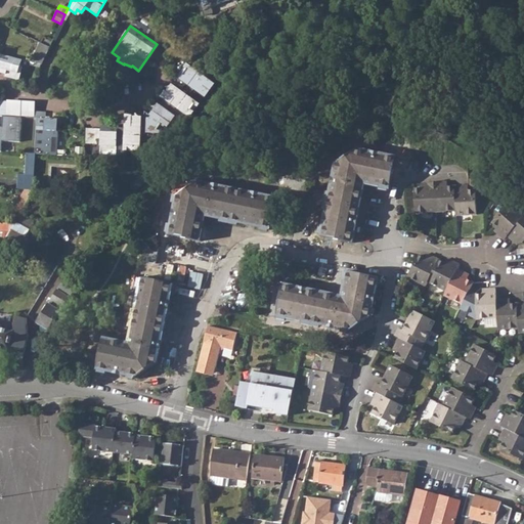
[(31,61),(41,64),(44,58),(49,47),(40,42),(31,61)]
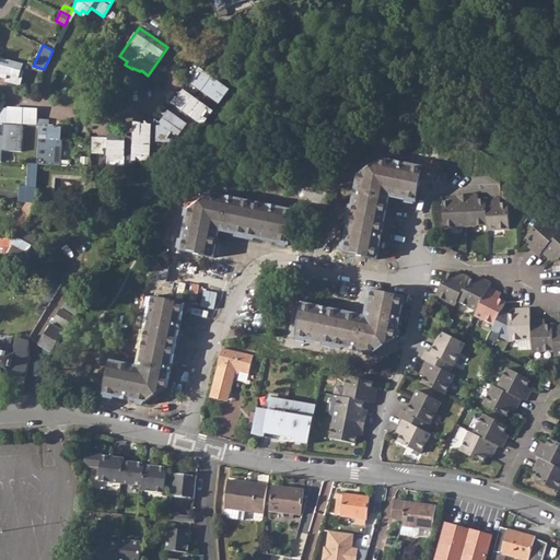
[(0,57),(0,77),(6,79),(6,81),(21,85),(24,71),(22,70),(23,63),(0,57)]
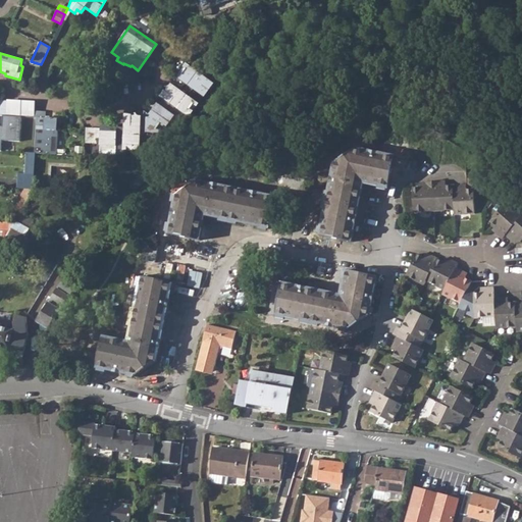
[(186,63),(176,76),(204,97),(214,84),(186,63)]
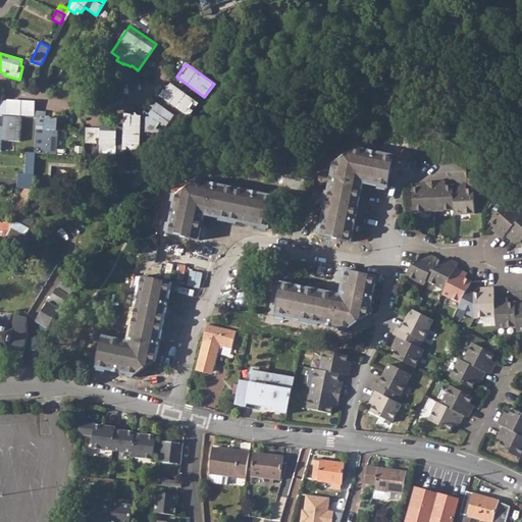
[(169,86),(167,87),(167,90),(161,97),(172,105),(168,111),(157,104),(153,107),(153,109),(149,115),(151,116),(149,118),(147,118),(146,133),(155,133),(159,133),(164,125),(166,126),(174,116),(178,119),(184,113),(190,117),(199,104),(171,84),(169,86)]
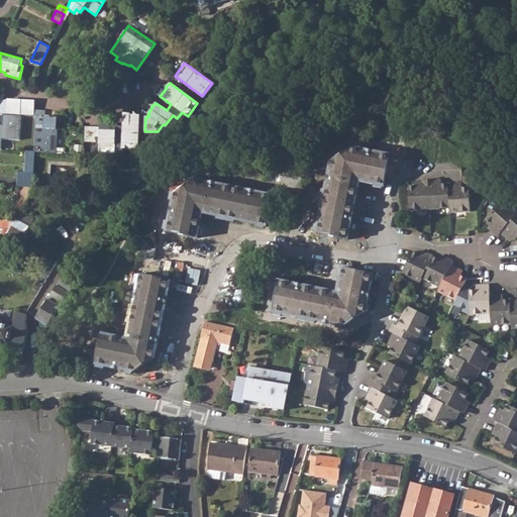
[(34,102),(0,99),(0,112),(33,115),(34,102)]
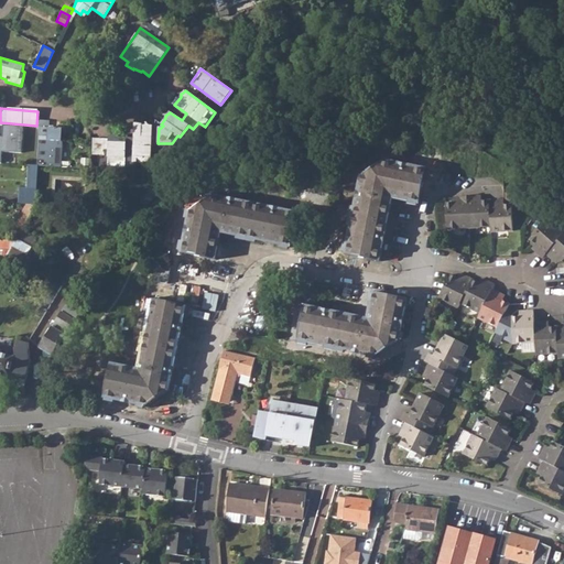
[(40,120),(40,127),(36,165),(53,166),(61,166),(61,161),(62,131),(60,128),(49,128),(50,121),(40,120)]
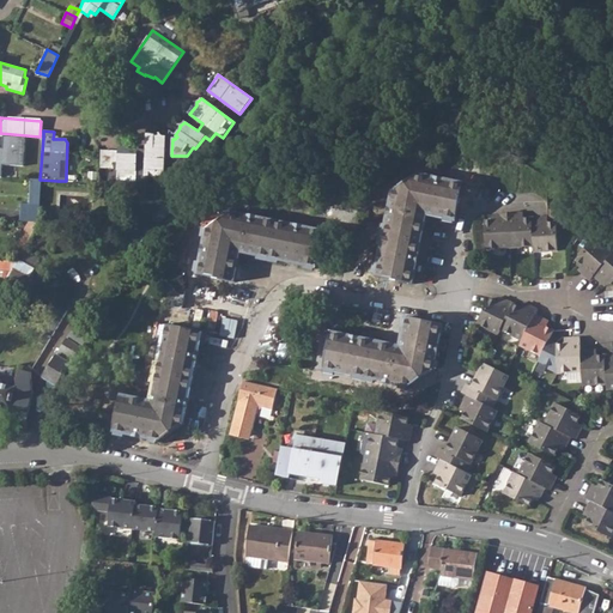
[(0,176),(2,177),(4,164),(24,165),(26,137),(5,134),(4,147),(0,146),(0,176)]
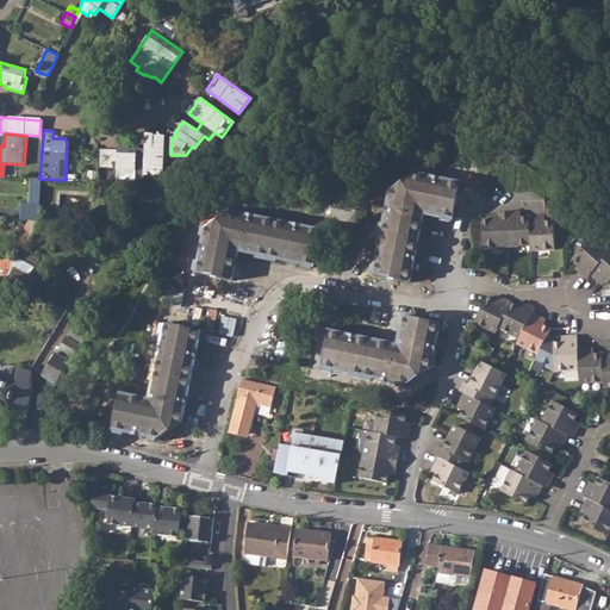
[(144,175),(163,176),(163,163),(165,155),(165,137),(165,136),(161,136),(160,135),(157,136),(145,136),(145,151),(137,150),(137,148),(118,145),(118,150),(116,184),(135,185),(136,168),(144,169),(144,175)]
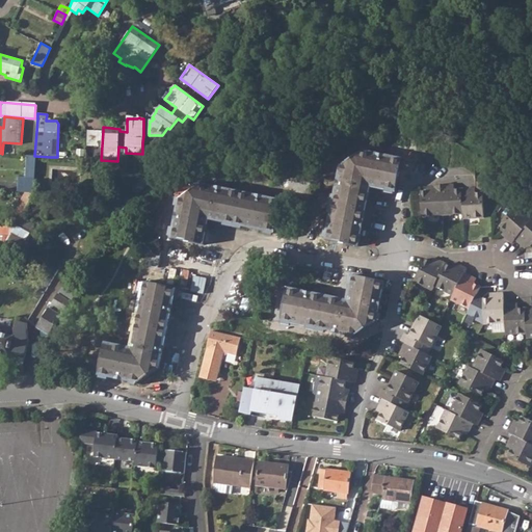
[(99,142),(102,142),(103,131),(87,130),(86,145),(99,147),(99,142)]
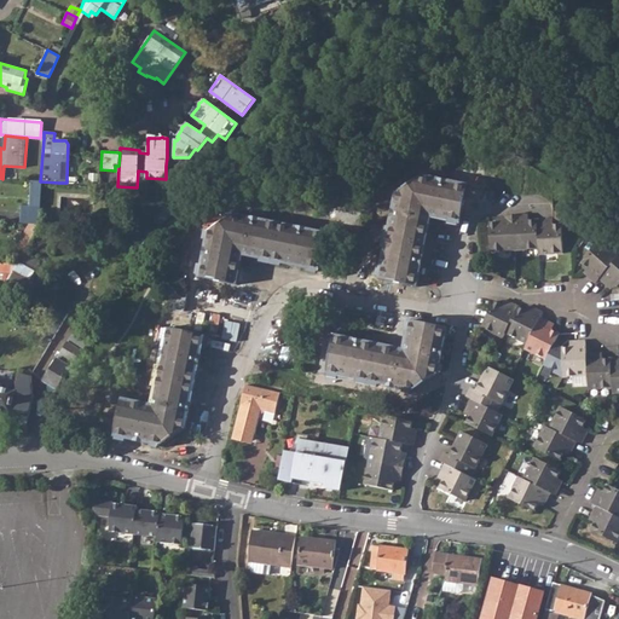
[(380,276),(416,283),(431,214),(460,220),(467,184),(423,175),(397,192),(380,276)]
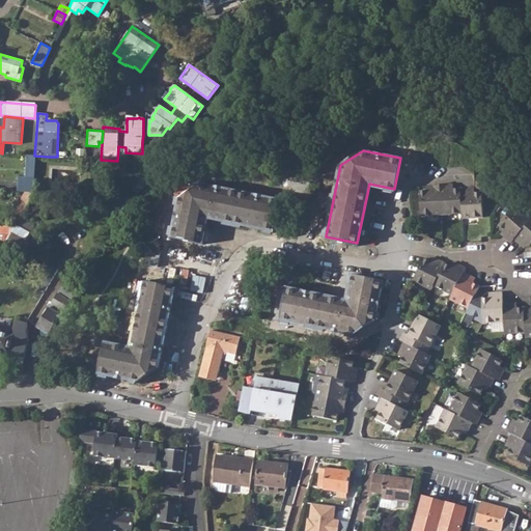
[(32,193),(34,156),(26,155),(25,184),(18,183),(17,192),(24,192),(32,193)]
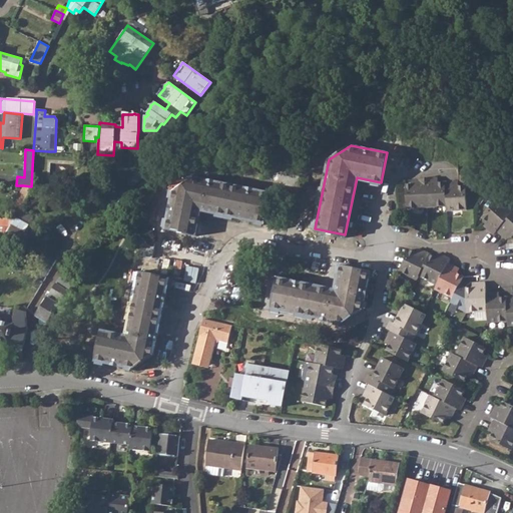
[(165,227),(195,233),(200,213),(200,210),(264,223),(271,192),(194,176),(172,191),(165,227)]
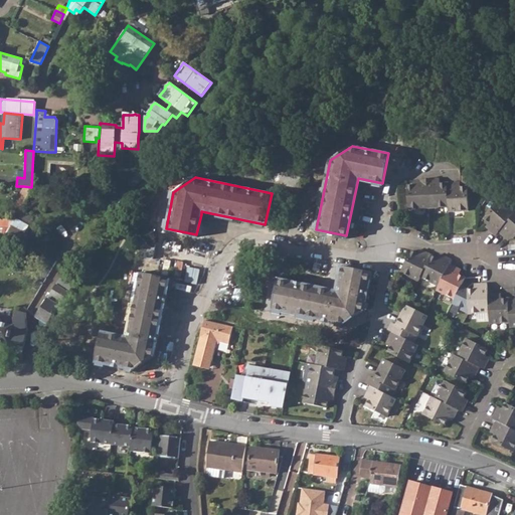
[(406,208),(427,207),(426,179),(417,180),(417,183),(405,184),(406,208)]
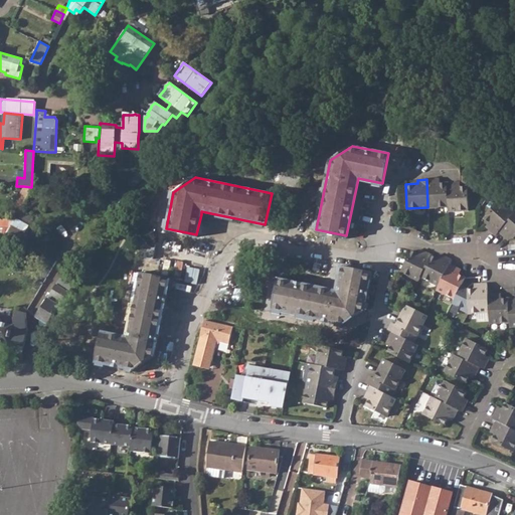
[(427,207),(447,205),(446,182),(435,182),(434,179),(426,179),(427,207)]
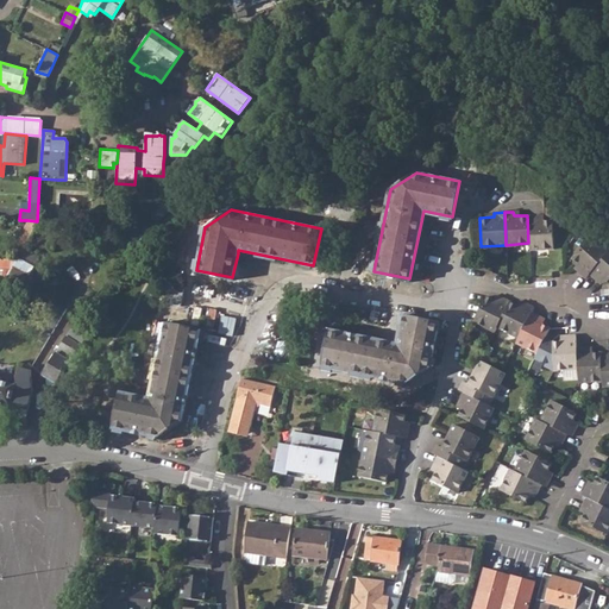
[(537,215),(527,215),(528,243),(529,249),(553,248),(551,219),(537,220),(537,215)]
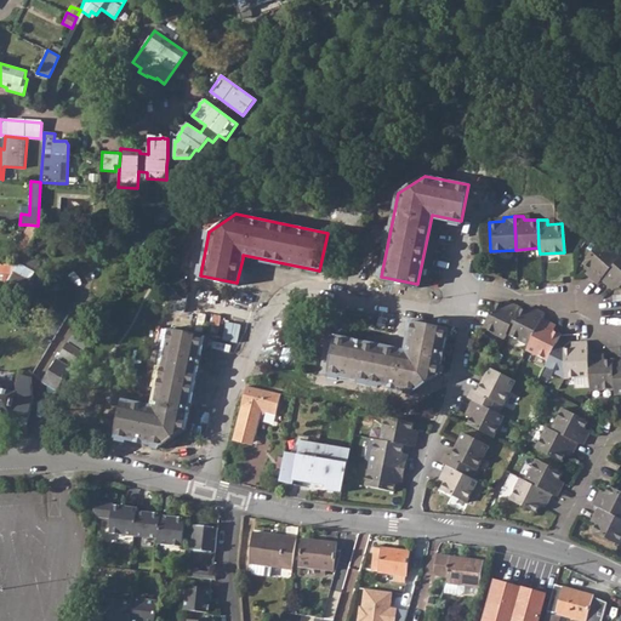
[(38,226),(28,224),(22,237),(30,238),(38,226)]
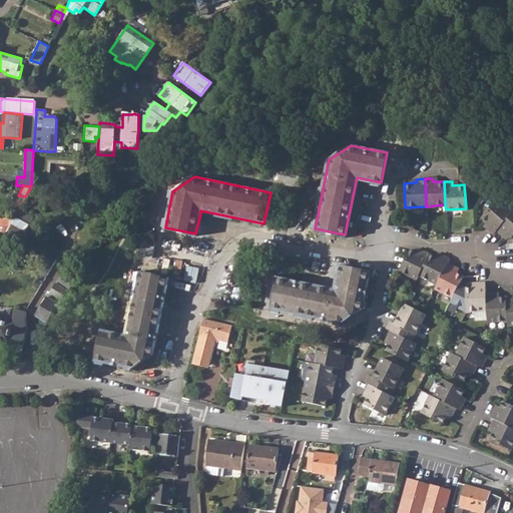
[(120,193),(128,199),(131,194),(132,192),(124,187),(120,193)]
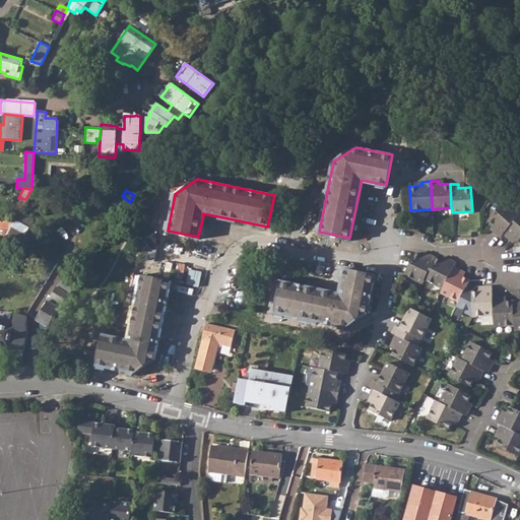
[(500,237),(503,233),(519,215),(504,201),(488,219),(497,228),(494,231),(500,237)]
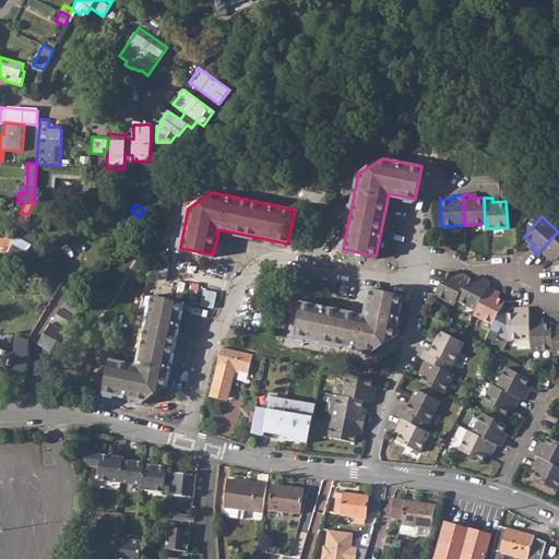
[(31,247),(35,234),(21,228),(16,241),(31,247)]
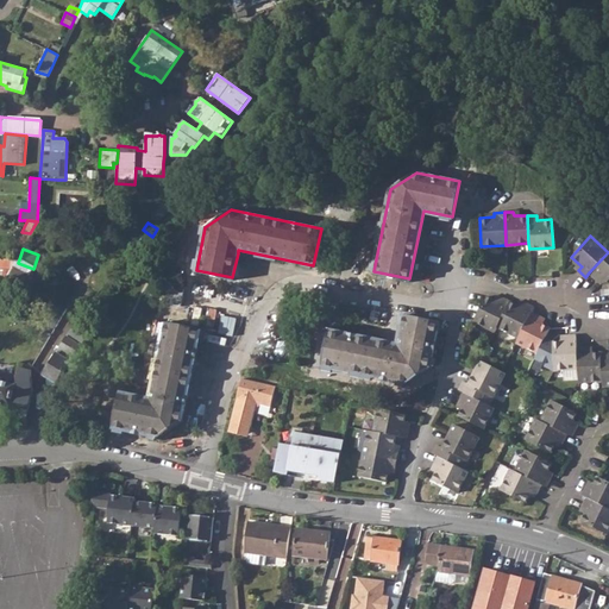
[(608,250),(608,252),(589,272),(596,278),(600,275),(608,283),(608,250)]
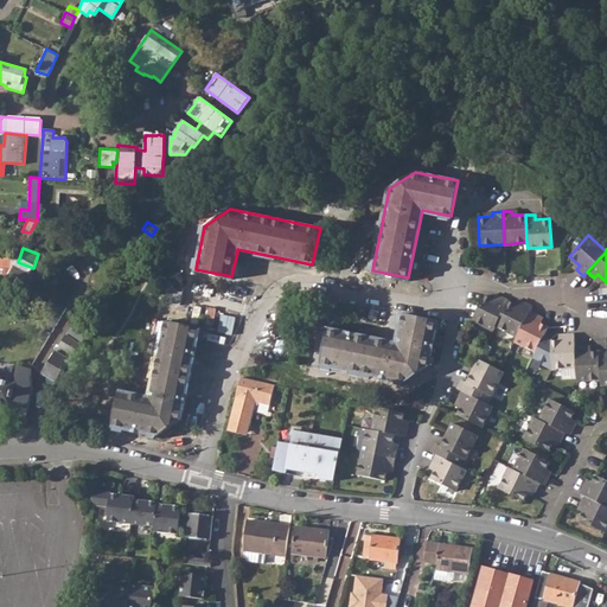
[(7,275),(26,285),(30,279),(11,268),(7,275)]
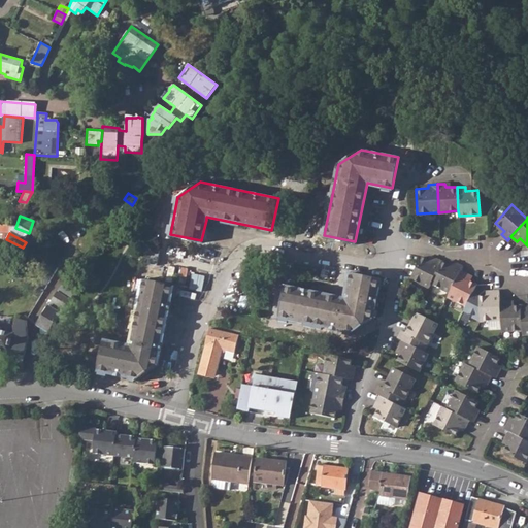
[(93,244),(102,250),(107,241),(99,235),(93,244)]
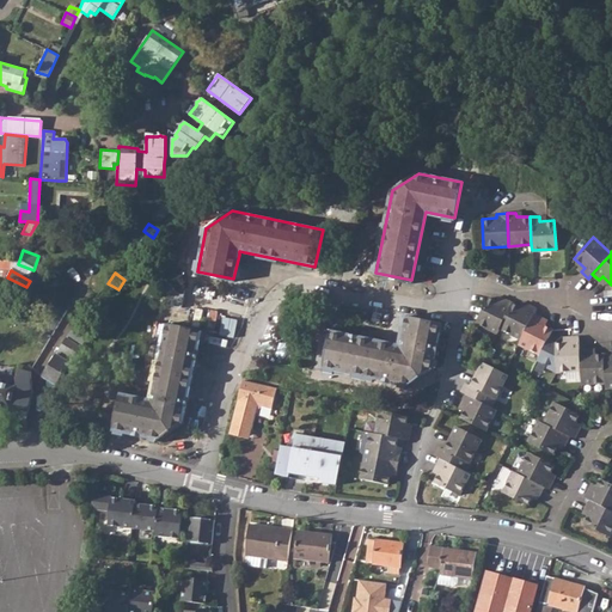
[(40,295),(66,311),(71,301),(44,286),(40,295)]
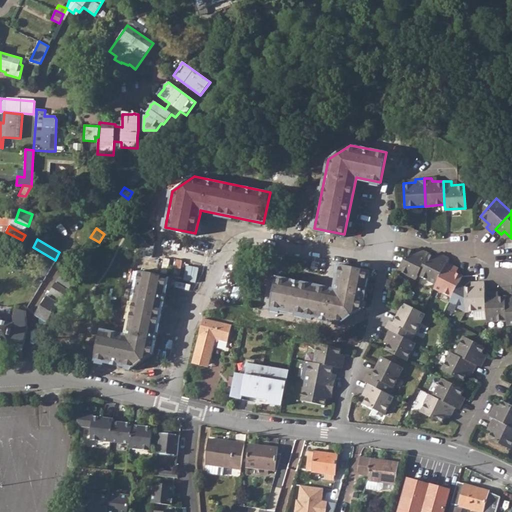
[(415,277),(417,273),(428,252),(421,249),(419,253),(408,248),(398,268),(415,277)]
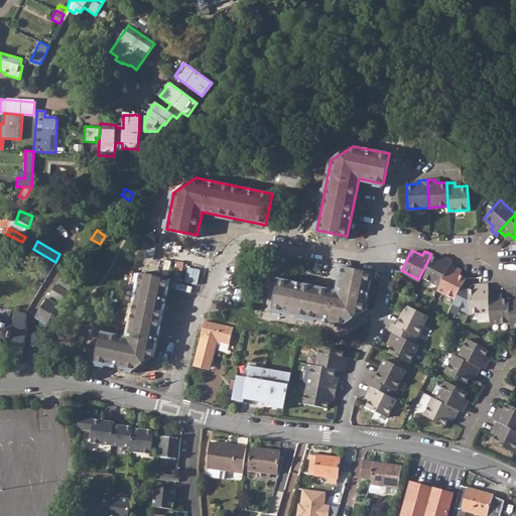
[(420,275),(438,284),(449,264),(452,260),(444,256),(441,260),(431,254),(420,275)]
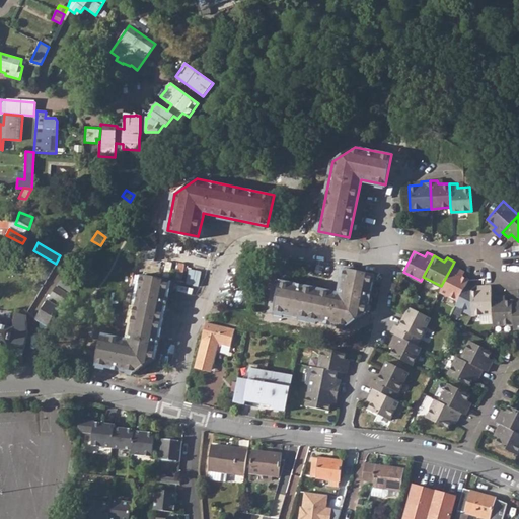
[(459,269),(452,266),(441,286),(439,291),(457,300),(467,279),(457,274),(459,269)]
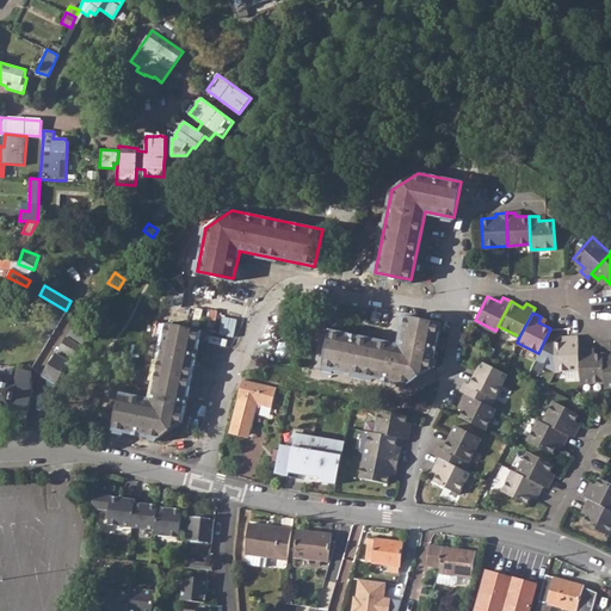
[(322,368),(405,384),(431,365),(440,323),(405,315),(399,345),(331,331),(322,368)]
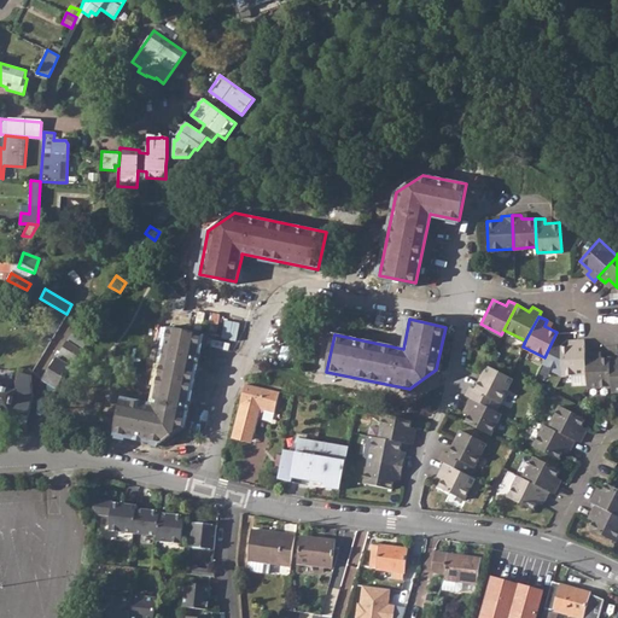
[(80,321),(59,354),(74,363),(94,331),(80,321)]
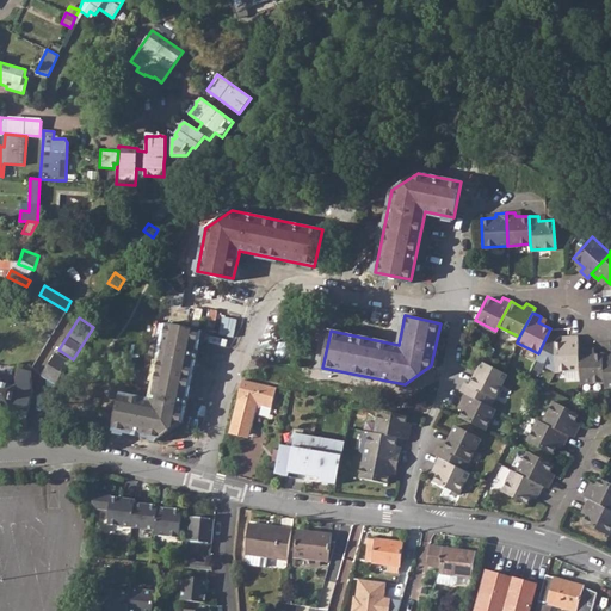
[(112,430),(156,439),(183,423),(201,332),(164,325),(149,400),(119,394),(112,430)]
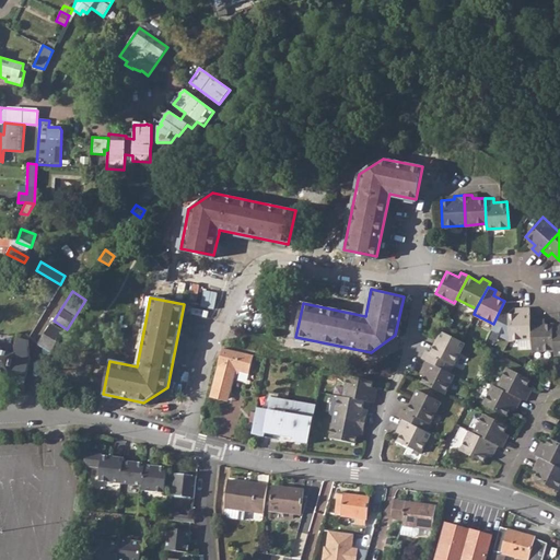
[(509,339),(532,338),(531,319),(529,308),(520,308),(521,313),(508,314),(509,339)]
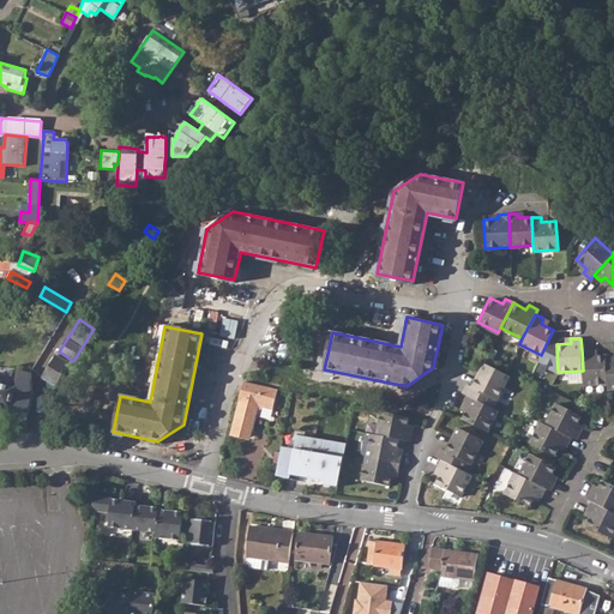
[(584,384),(607,384),(605,355),(591,355),(591,350),(582,350),(583,371),(584,384)]
